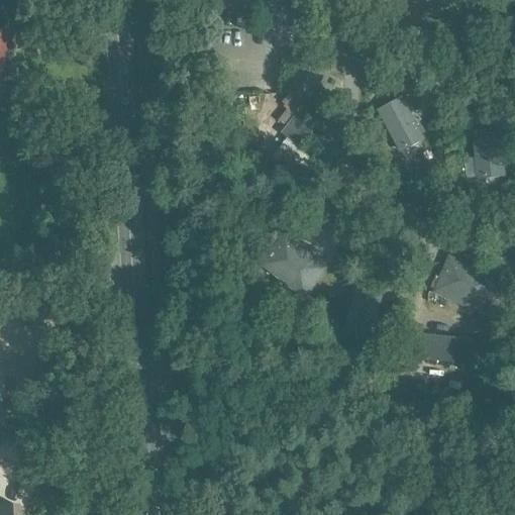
[(0,73),(9,73),(9,71),(16,70),(16,49),(9,49),(8,29),(0,28),(0,73)]
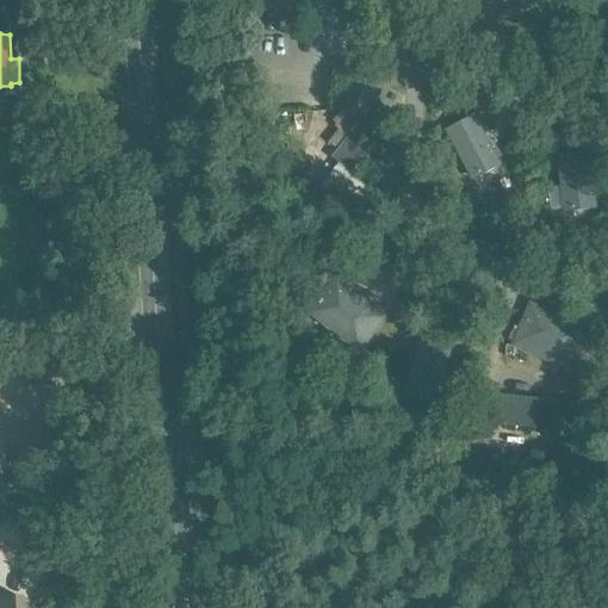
[(377,87),(347,75),(334,107),(363,121),(377,87)]
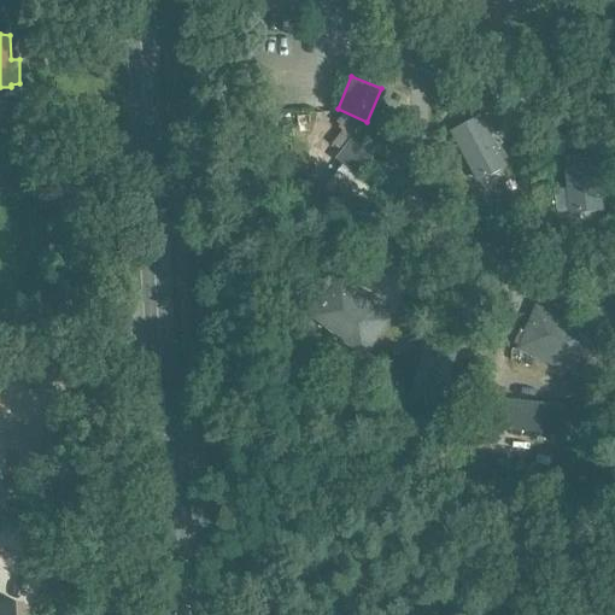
[(476,115),(450,130),(476,180),(504,164),(487,133),(476,115)]
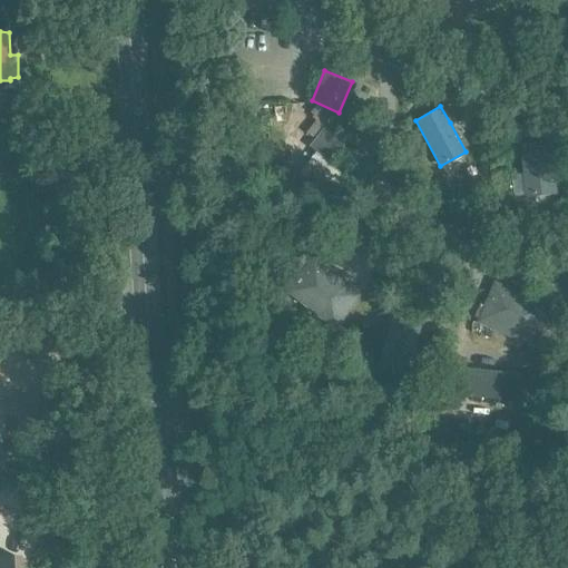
[(309,146),(313,149),(329,160),(345,139),(324,124),(309,146)]
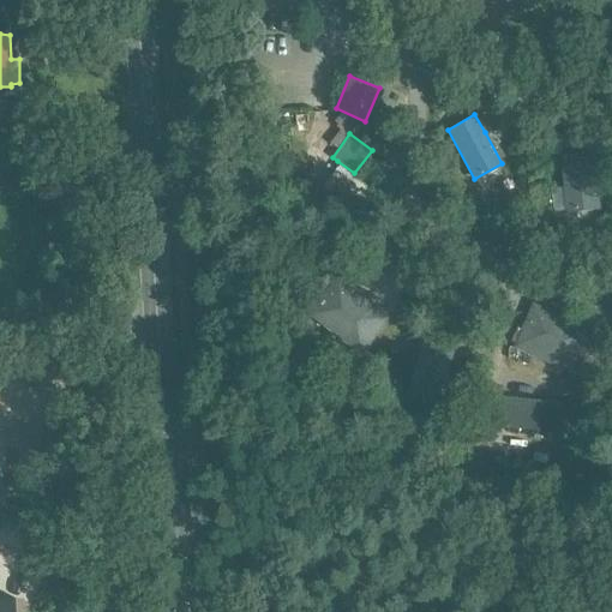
[(576,154),(559,155),(565,210),(597,207),(591,151),(576,154)]
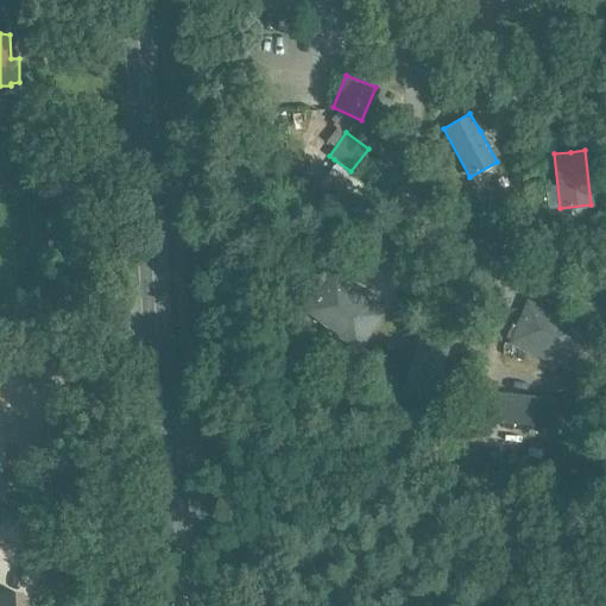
[(334,159),(317,182),(365,219),(380,197),(349,175),(351,171),(334,159)]
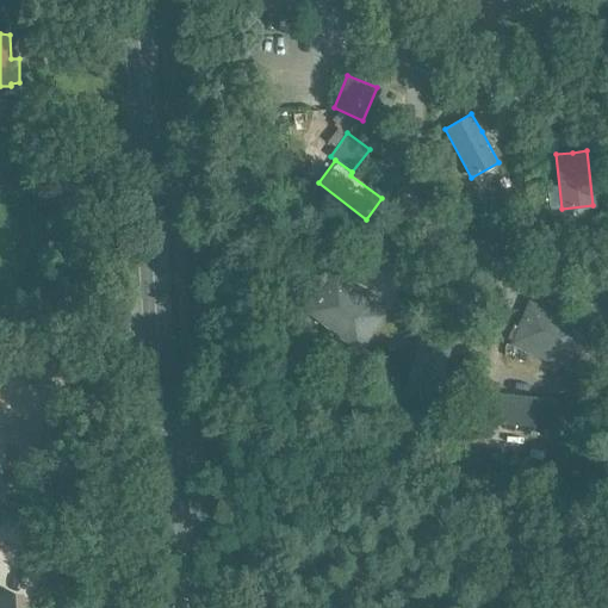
[(311,305),(308,311),(358,349),(384,315),(335,275),(333,278),(311,305)]
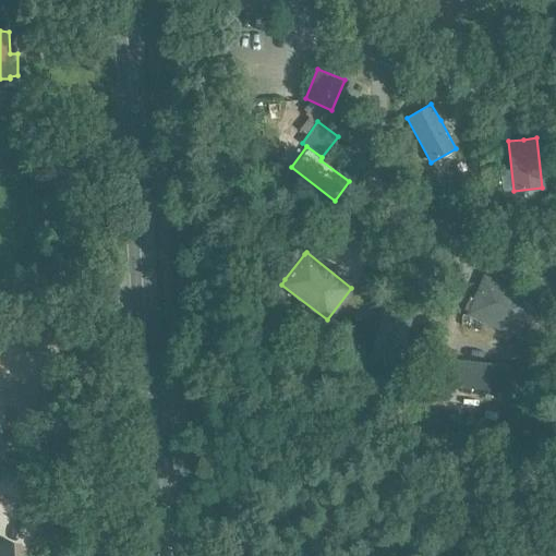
[(483,275),(466,314),(520,338),(538,299),(483,275)]
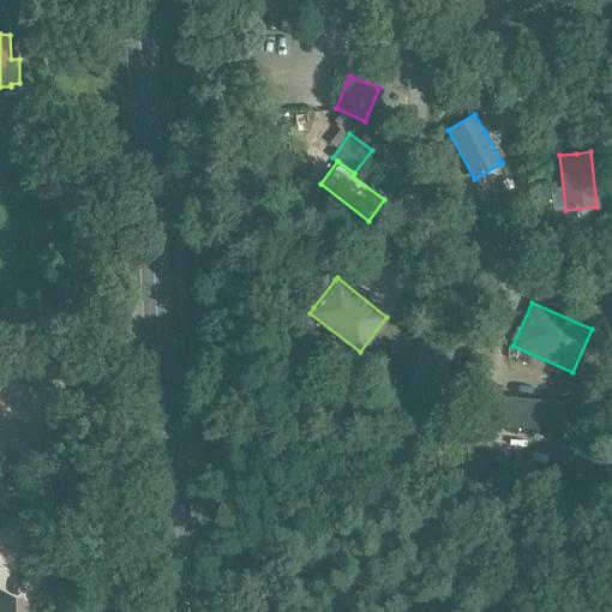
[(595,407),(495,396),(492,424),(593,435),(595,407)]
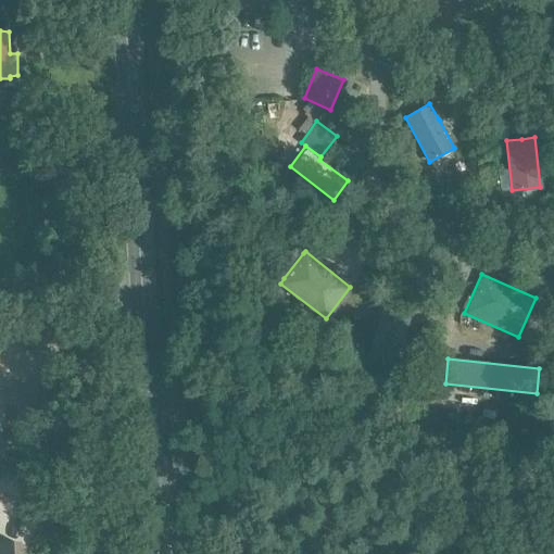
[(0,553),(17,553),(17,541),(0,541),(0,553)]
